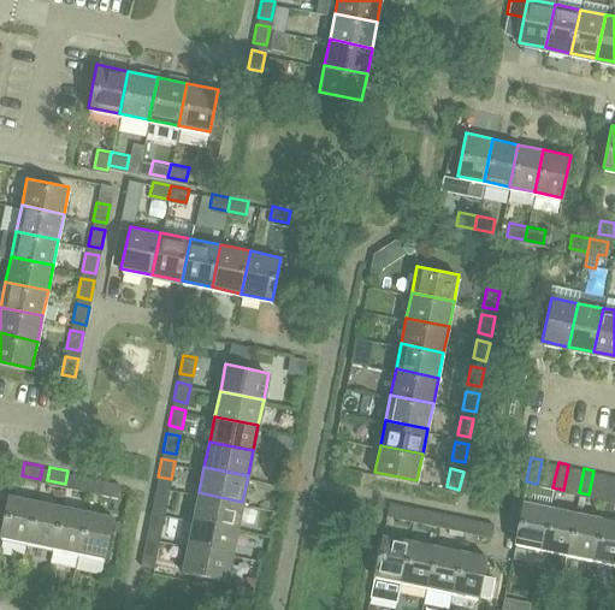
[(93,477),(75,473),(72,485),(90,490),(93,477)]
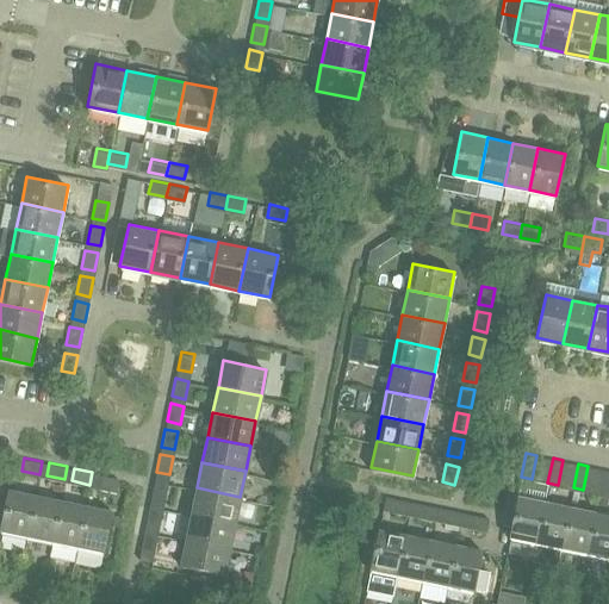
[(608,494),(608,491),(608,469),(603,468),(598,492),(608,494)]
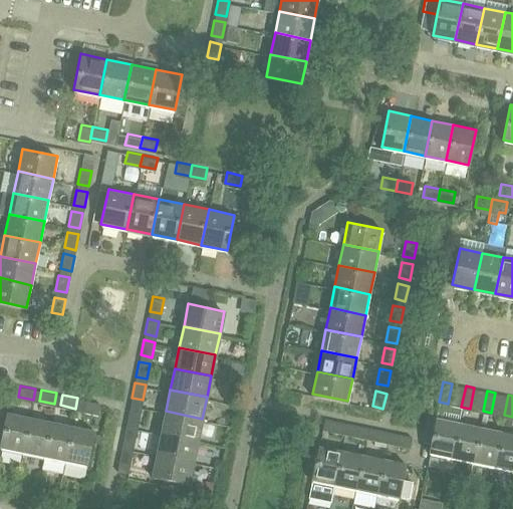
[(84,399),(82,410),(97,413),(100,402),(84,399)]
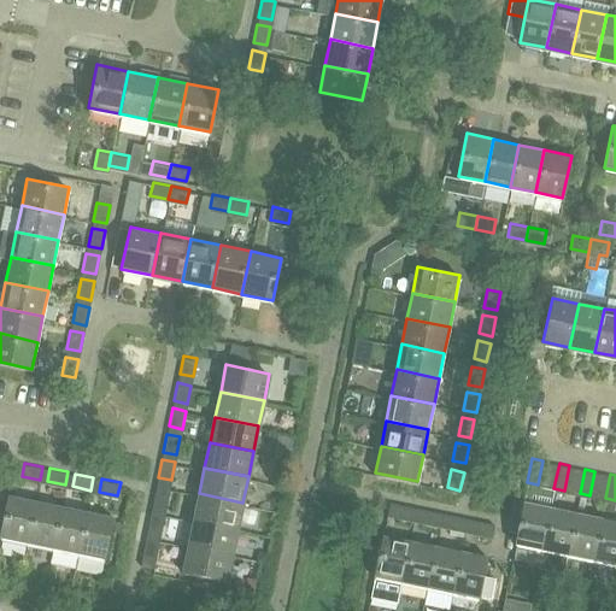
[(153,503),(166,505),(170,487),(157,485),(153,503)]
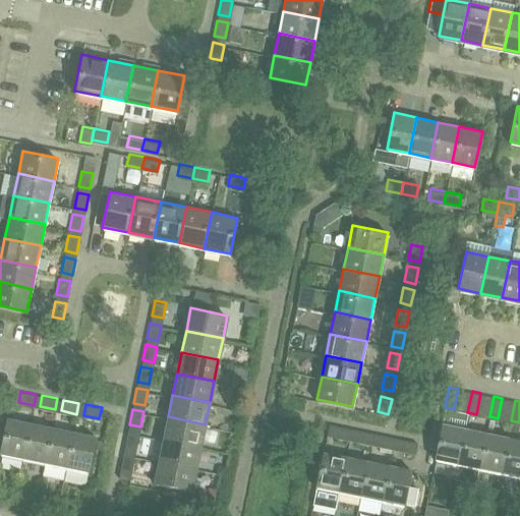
[(168,416),(164,438),(200,446),(205,424),(168,416)]
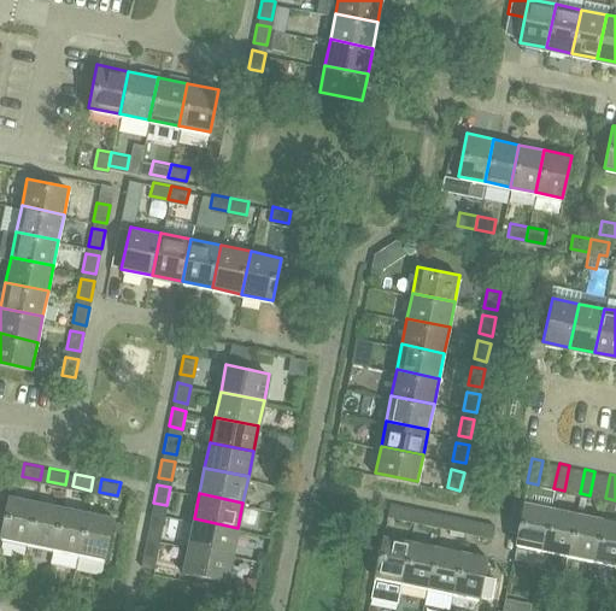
[(0,536),(27,541),(35,499),(9,494),(0,536)]
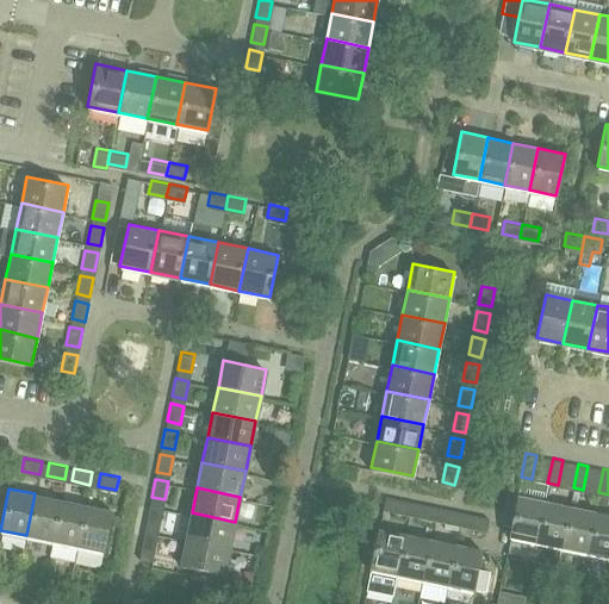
[(60,499),(35,493),(26,535),(51,541),(60,499)]
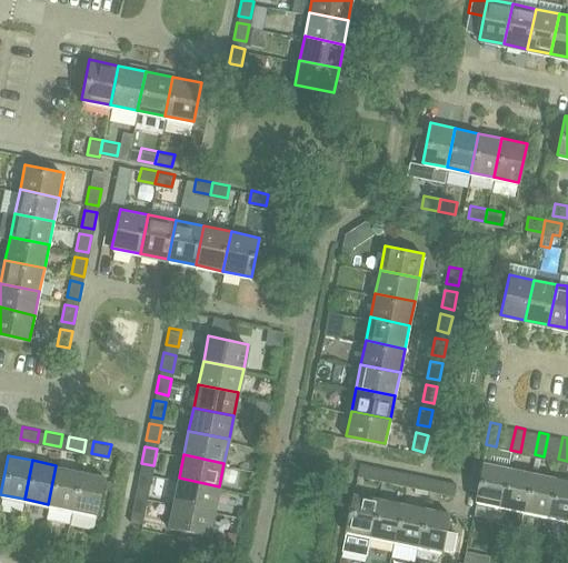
[(482,461),(478,485),(475,500),(499,505),(507,466),(482,461)]
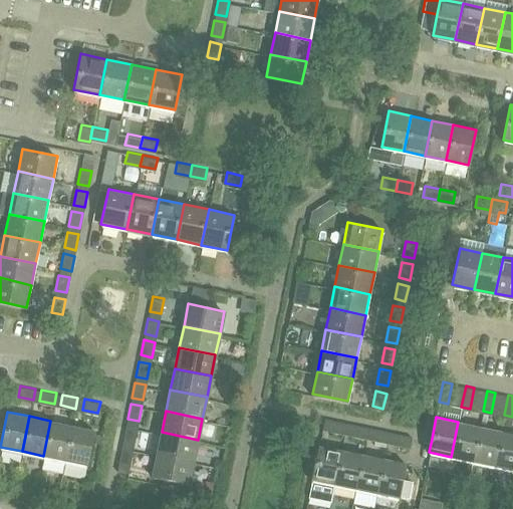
[(346,422),(331,418),(329,429),(344,432),(346,422)]
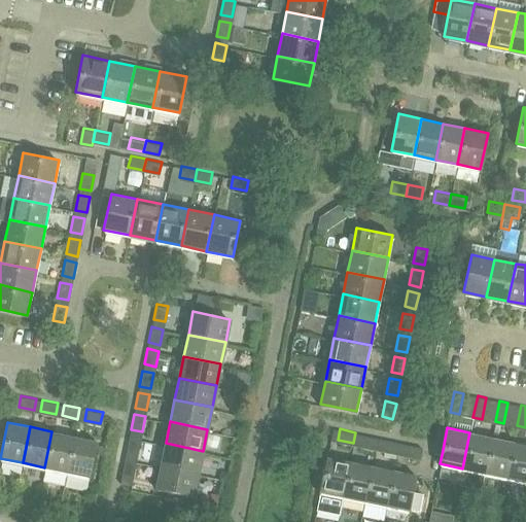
[(44,467),(66,472),(73,436),(51,431),(44,467)]
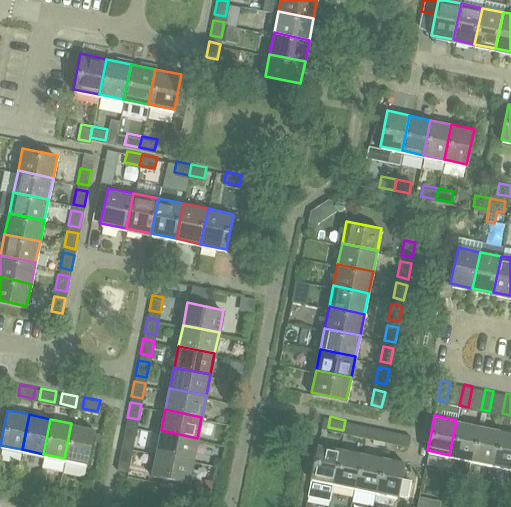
[(449,455),(470,459),(478,424),(456,420),(449,455)]
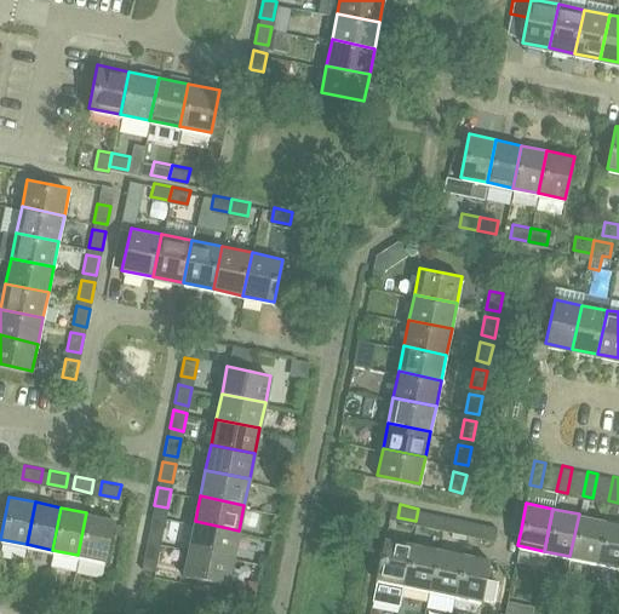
[(427,510),(423,523),(441,527),(445,514),(427,510)]
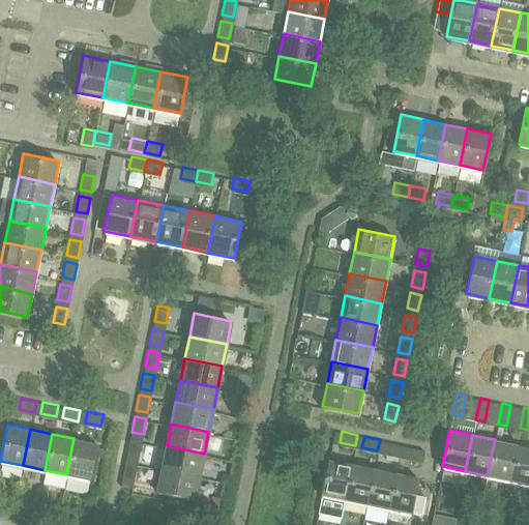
[(97,443),(74,438),(66,474),(89,479),(97,443)]
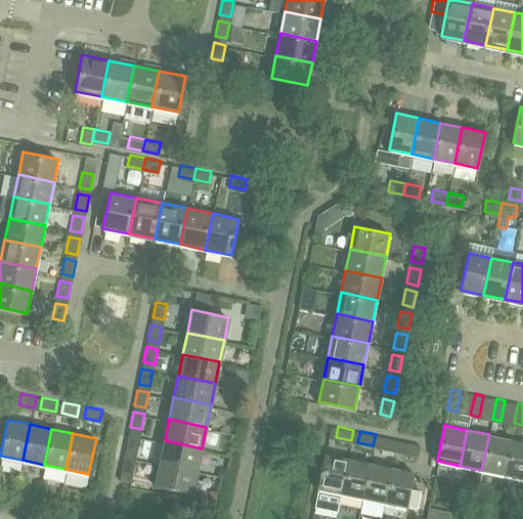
[(125,448),(136,450),(139,435),(128,433),(125,448)]
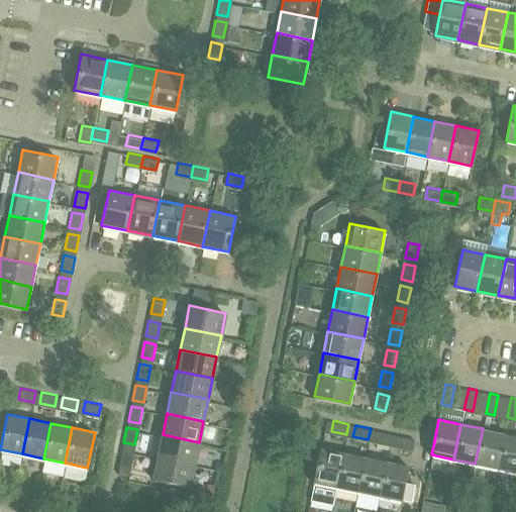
[(475,464),(496,469),(504,433),(483,428),(475,464)]
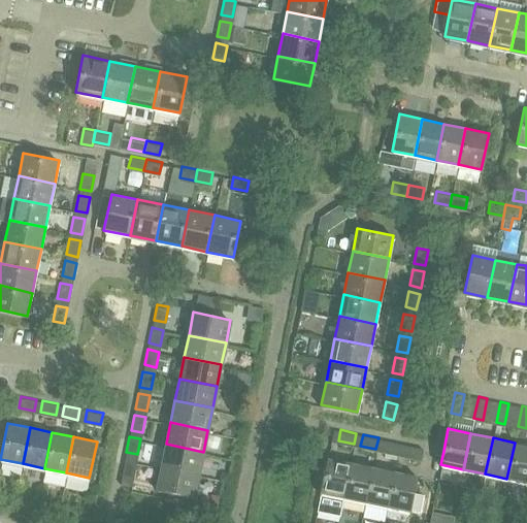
[(397,453),(400,442),(385,438),(382,450),(397,453)]
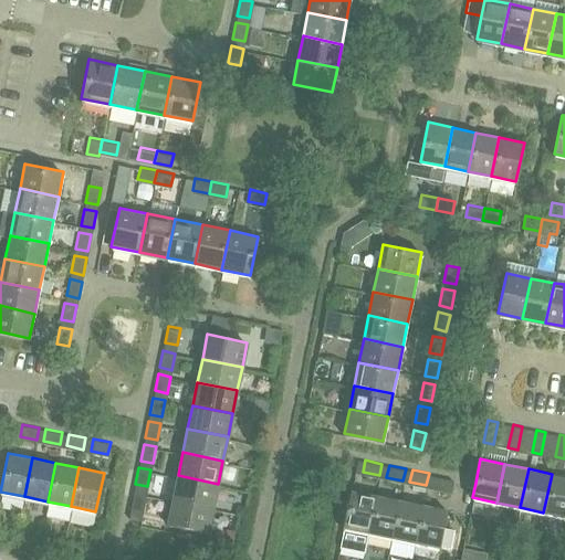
[(564,516),(564,476),(552,474),(543,513),(564,516)]
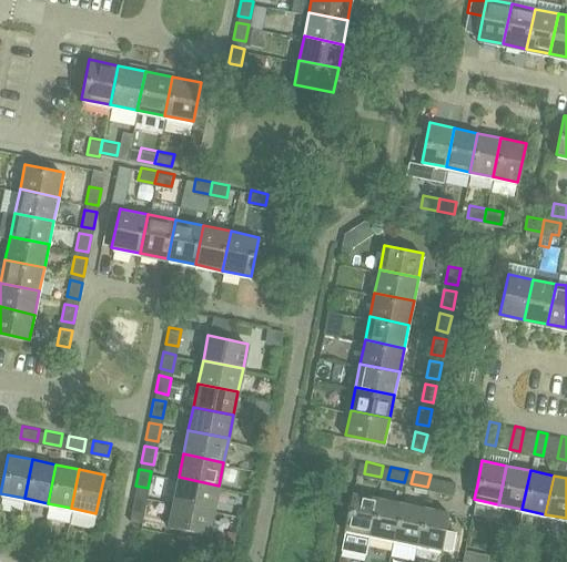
[(214,509),(219,486),(179,477),(173,500),(214,509)]
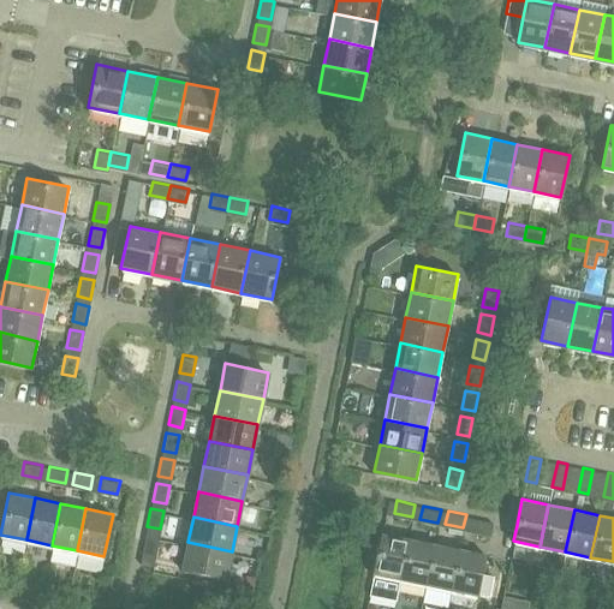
[(490,533),(493,520),(475,517),(472,530),(490,533)]
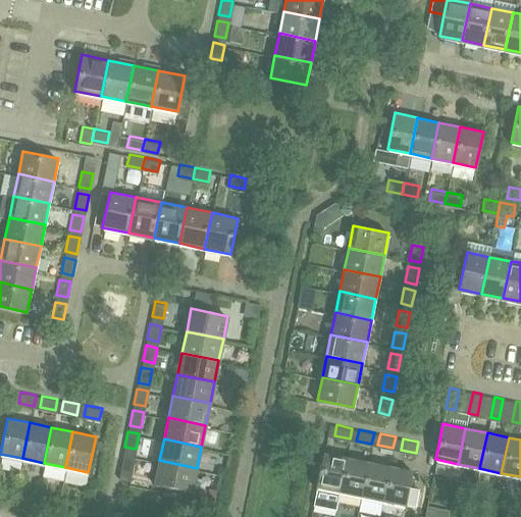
[(316,487),(340,492),(347,456),(324,451),(316,487)]
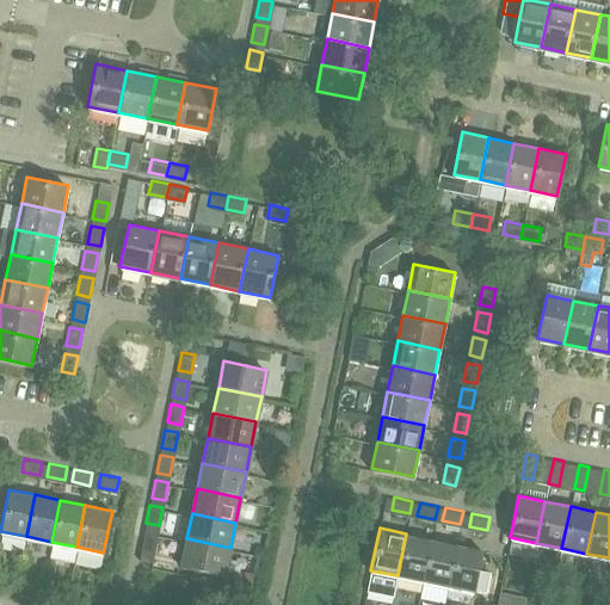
[(145,530),(141,548),(154,550),(158,532),(145,530)]
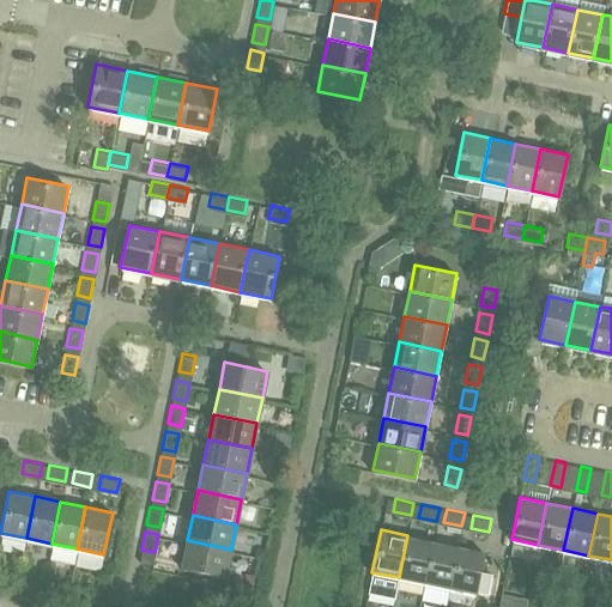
[(424,582),(432,540),(407,535),(399,577),(424,582)]
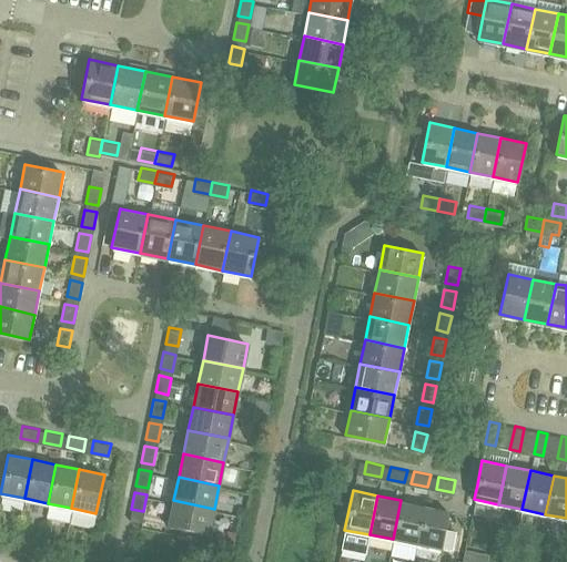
[(209,533),(214,509),(173,500),(169,525),(209,533)]
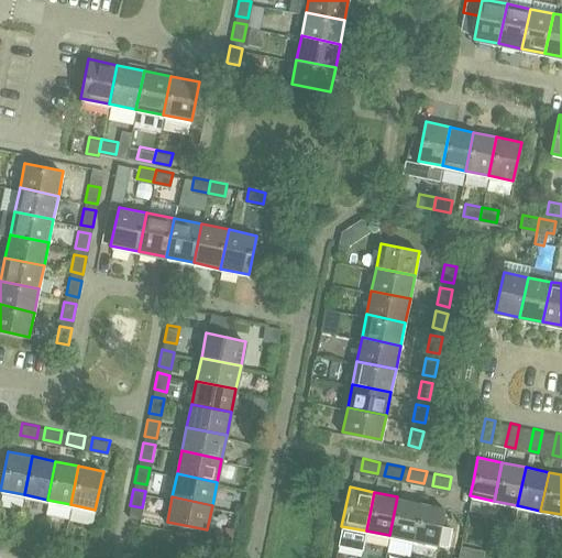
[(389,535),(412,540),(420,502),(397,496),(389,535)]
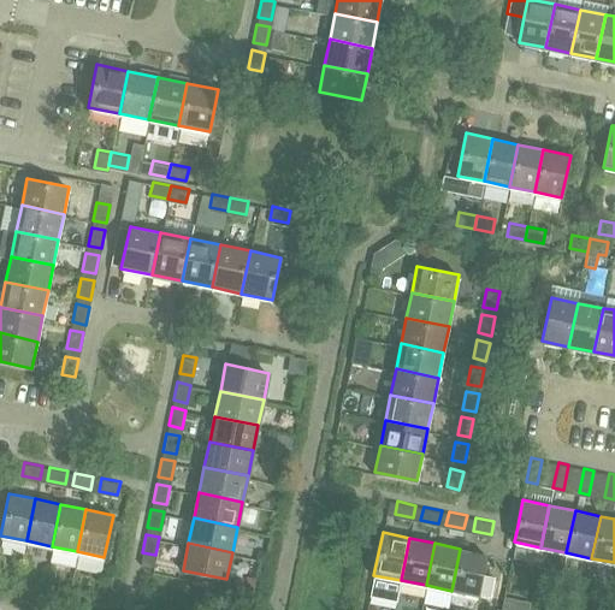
[(256,546),(254,557),(260,558),(265,560),(267,549),(256,546)]
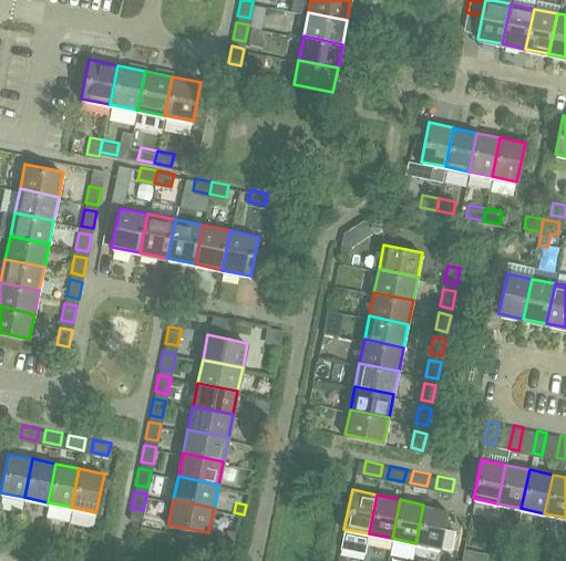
[(448,509),(423,505),(415,543),(440,548),(448,509)]
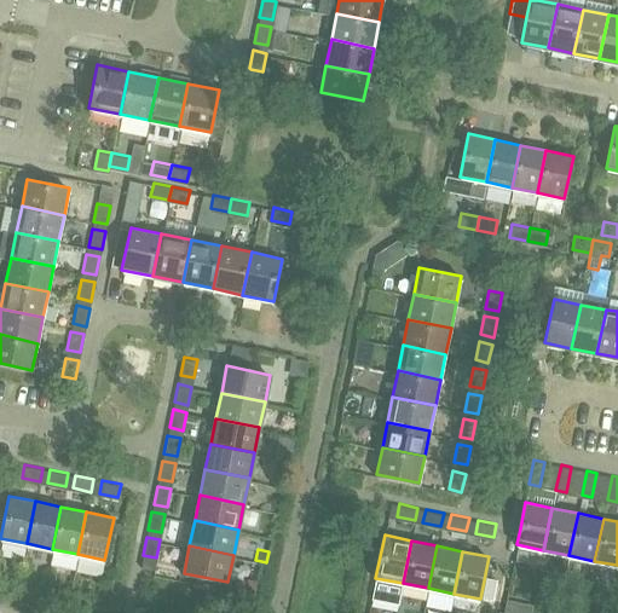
[(253,597),(256,578),(247,576),(246,579),(236,577),(232,593),(253,597)]
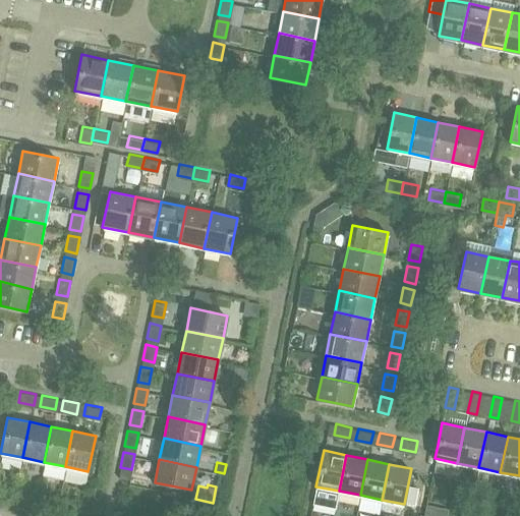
[(422,515),(446,515),(449,504),(426,500),(423,511),(422,515)]
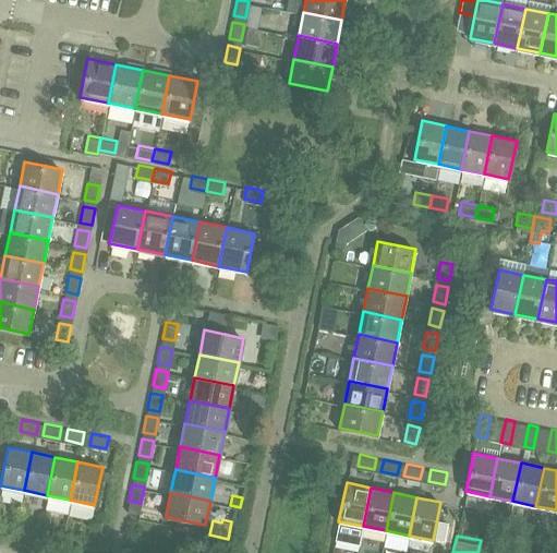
[(177,537),(173,550),(189,552),(198,552),(201,542),(177,537)]
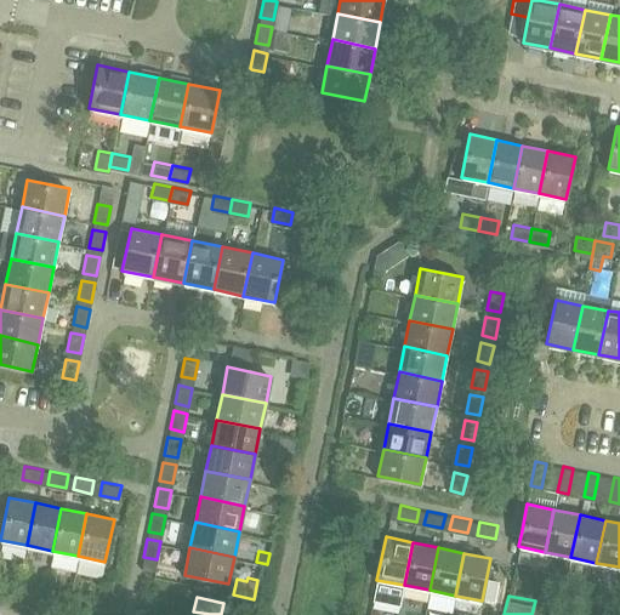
[(578,598),(564,603),(568,614),(573,614),(582,611),(578,598)]
